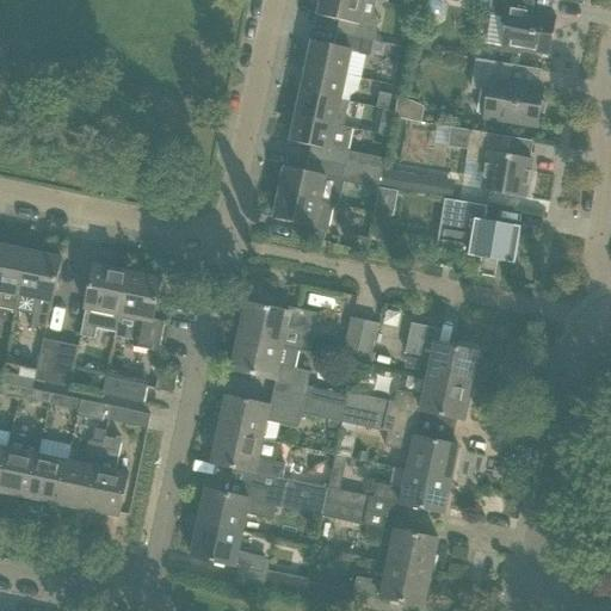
[(321,0),(318,16),(339,20),(337,34),(374,41),(377,26),(372,18),(360,14),(364,0),(321,0)]
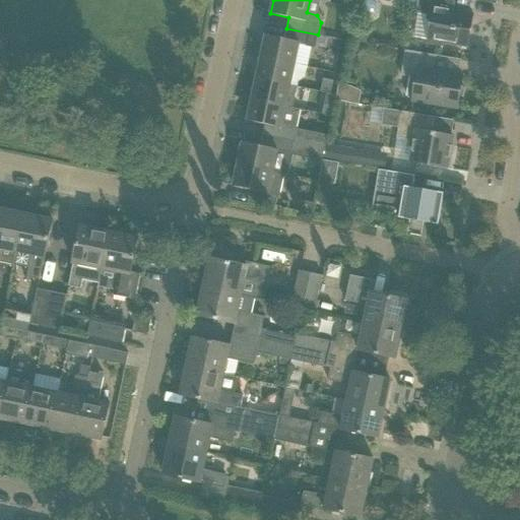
[(417,0),(415,13),(417,14),(432,16),(428,41),(427,43),(441,46),(441,50),(442,50),(443,43),(467,47),(473,14),(447,10),(449,0),(417,0)]
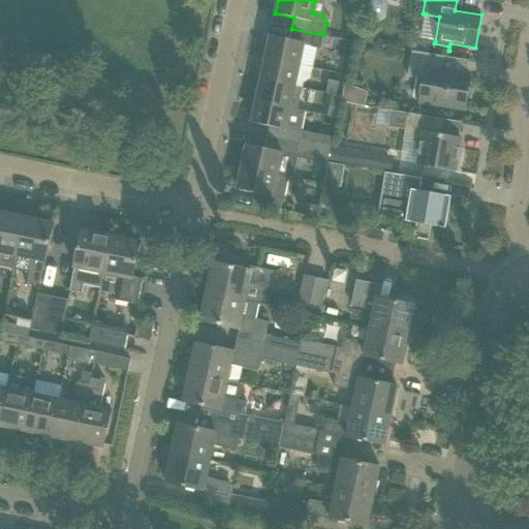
[(359,31),(358,37),(362,42),(369,42),(373,37),(371,30),(365,28),(359,31)]
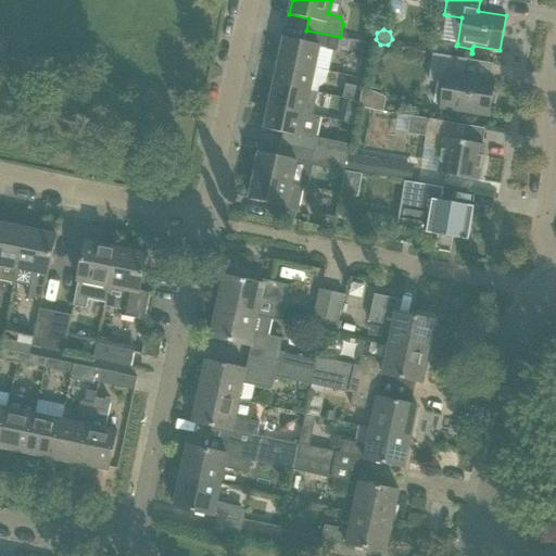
[(337,51),(340,37),(306,30),(304,41),(285,37),(279,61),(315,68),(319,48),(337,51)]
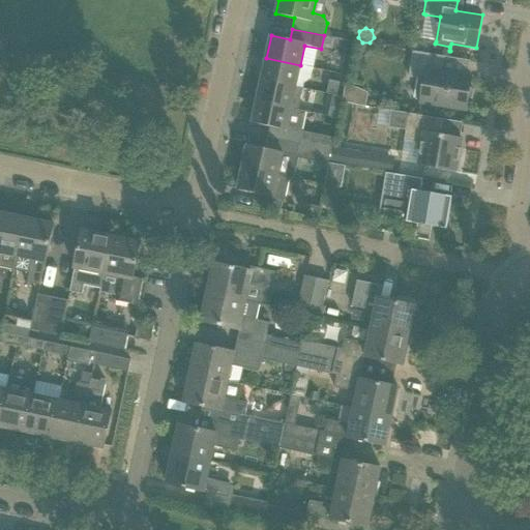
[(419,101),(419,102),(466,111),(468,100),(472,98),(474,90),(470,87),(472,77),(443,72),(445,57),(413,52),(409,77),(418,79),(414,98),(419,101)]
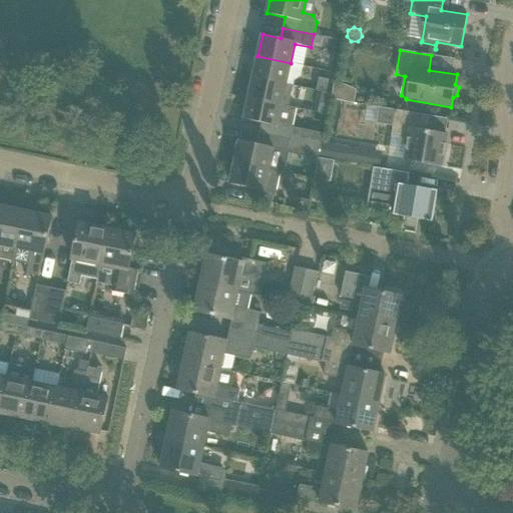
[(258,56),(253,77),(293,85),(294,80),(301,76),(303,66),(290,64),(291,63),(258,56)]
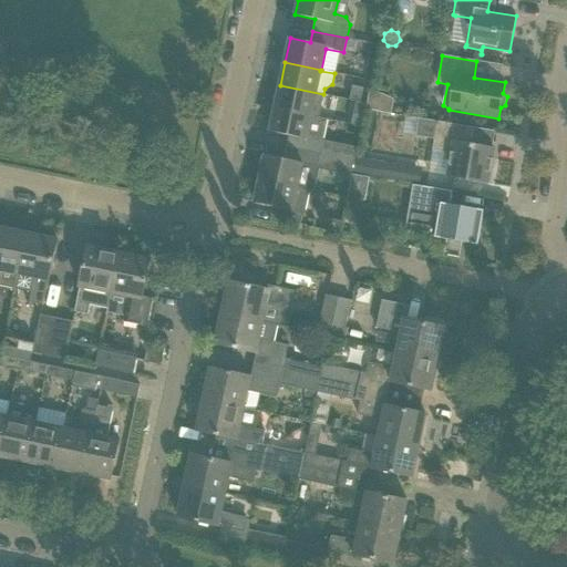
[(280,85),(275,107),(319,117),(323,94),(280,85)]
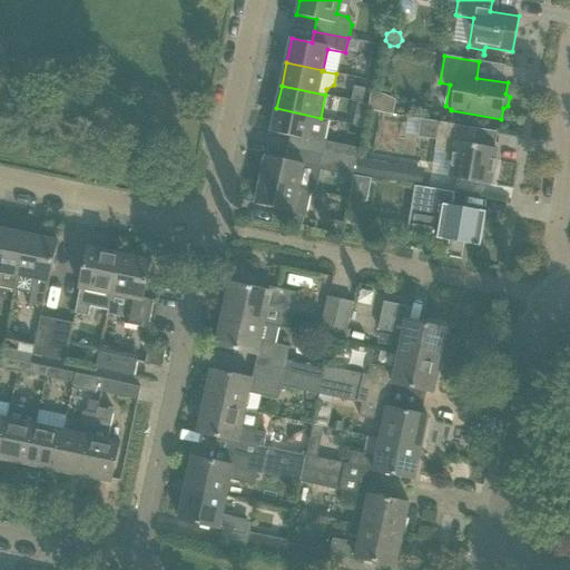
[(362,102),(365,88),(354,86),(351,100),(357,101),(362,102)]
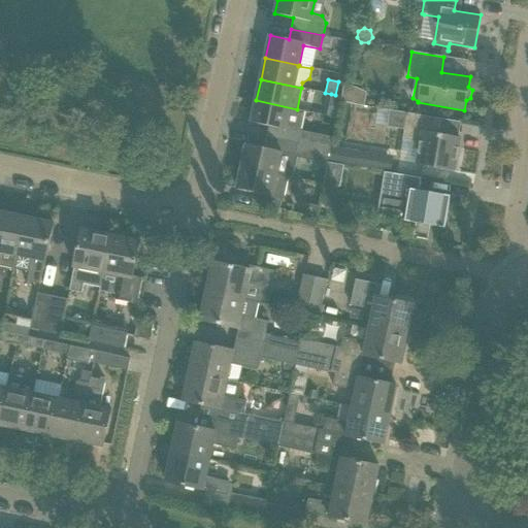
[(356,88),(343,86),(340,102),(364,106),(366,93),(356,88)]
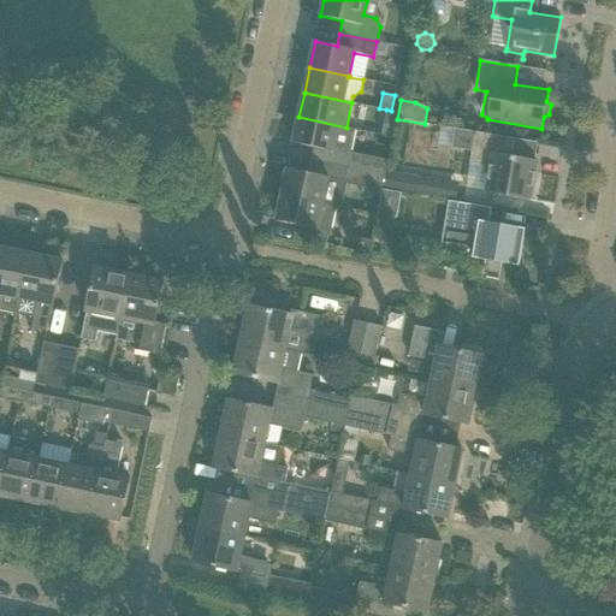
[(386,110),(381,135),(392,137),(398,113),(391,111),(386,110)]
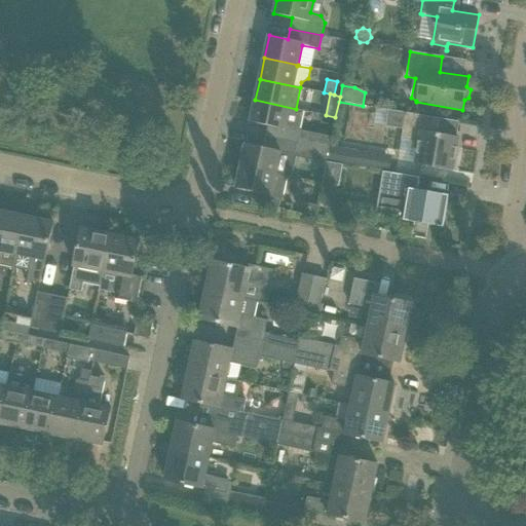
[(255,100),(251,122),(268,126),(265,136),(329,149),(331,137),(300,130),(304,111),(296,109),(255,100)]
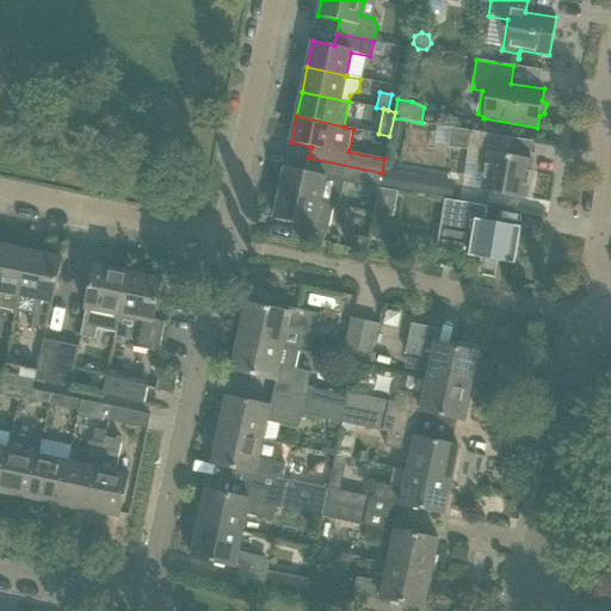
[(525,198),(530,171),(529,171),(529,172),(525,172),(528,159),(510,155),(512,137),(450,128),(448,146),(468,149),(466,161),(480,164),(477,172),(485,173),(481,191),(525,198)]
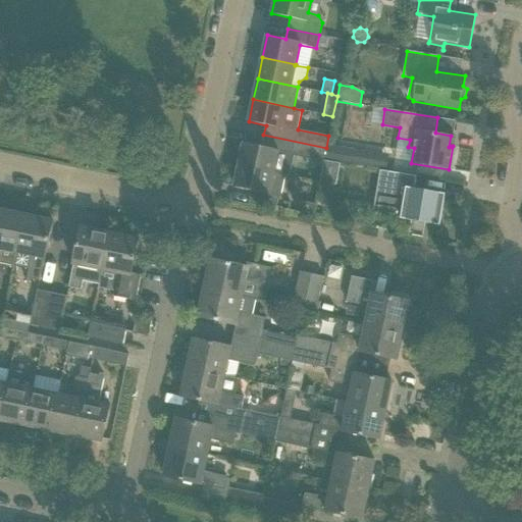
[(244,143),(239,165),(273,172),(285,174),(289,175),(293,156),(323,162),(326,148),(263,135),(261,147),(244,143)]
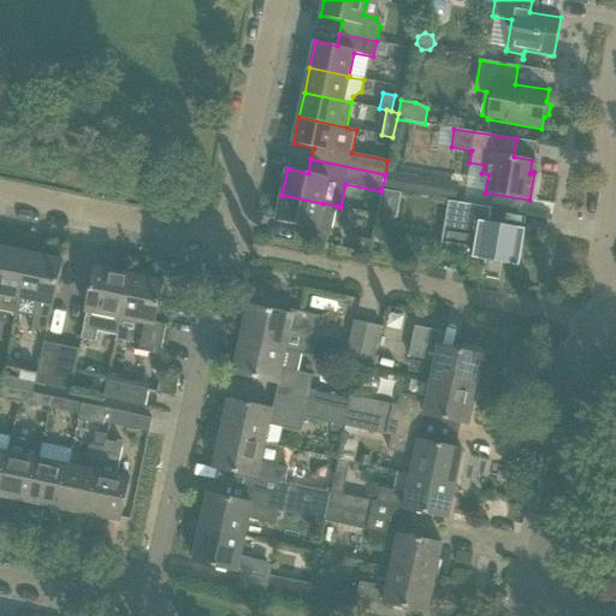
[(427,178),(424,196),(439,199),(443,181),(427,178)]
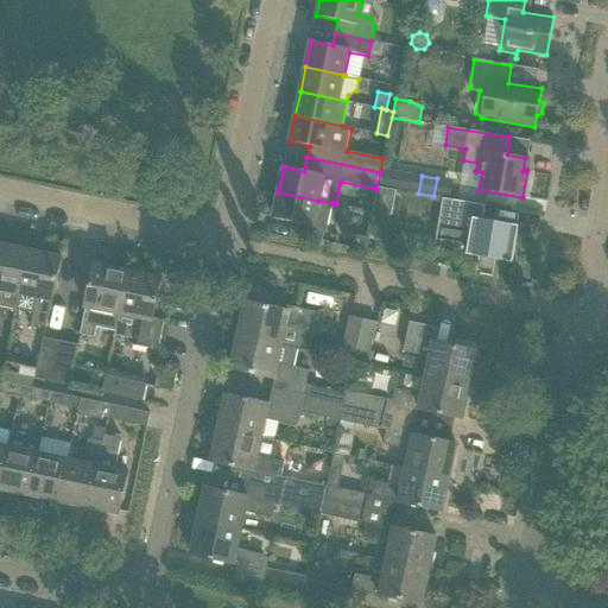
[(392,215),(396,191),(378,188),(372,213),(392,215)]
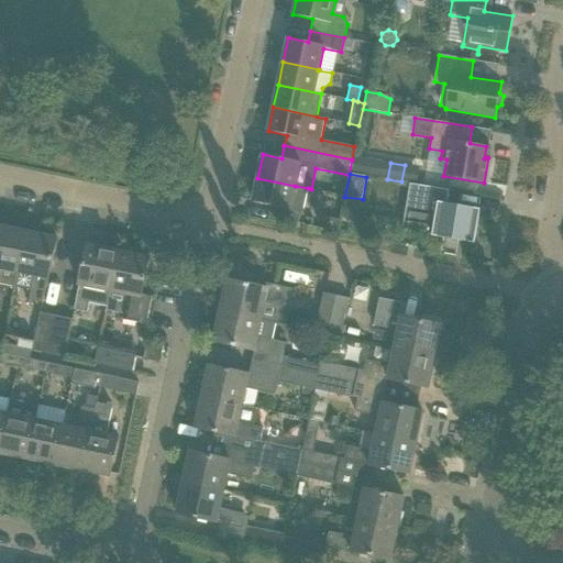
[(295,187),(295,186),(257,178),(253,201),(271,206),(268,217),(298,223),(300,216),(301,217),(308,189),(295,187)]
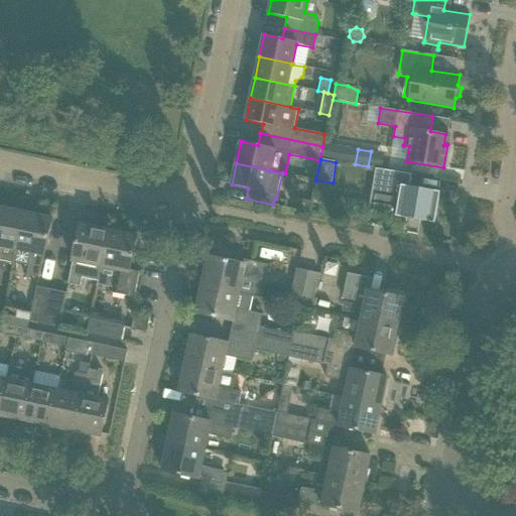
[(372,191),(386,194),(399,196),(396,216),(406,218),(404,230),(408,231),(407,233),(417,235),(418,234),(414,233),(416,220),(434,223),(439,191),(409,186),(411,174),(390,170),(376,168),(372,191)]
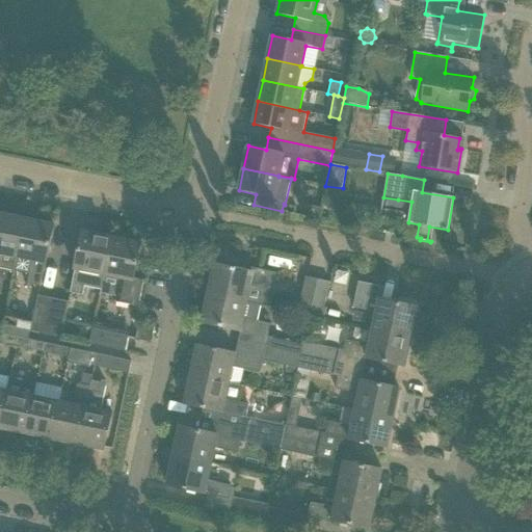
[(310,206),(308,216),(318,219),(320,208),(310,206)]
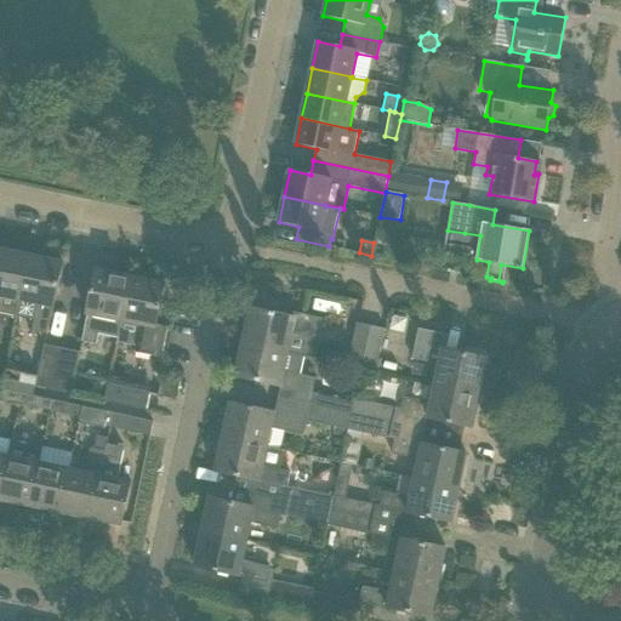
[(0,313),(16,317),(27,257),(0,251),(0,313)]
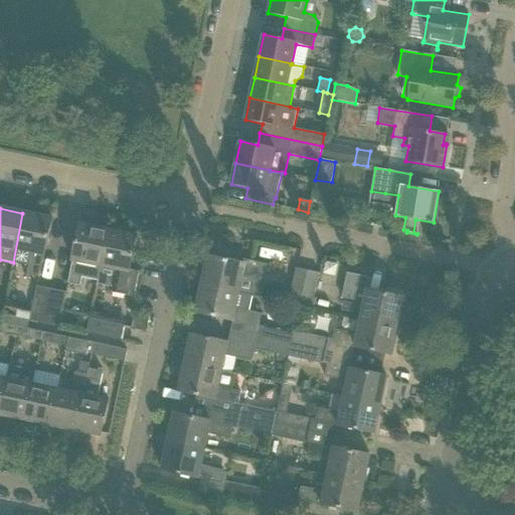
[(22,213),(13,263),(29,266),(27,275),(39,278),(47,237),(51,217),(50,217),(50,219),(24,213),(24,212),(23,211),(22,213)]
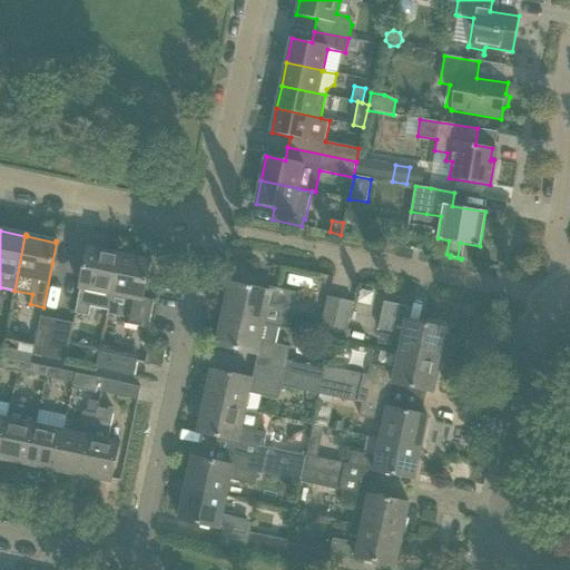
[(108,310),(119,253),(89,247),(75,314),(88,316),(90,306),(108,310)]
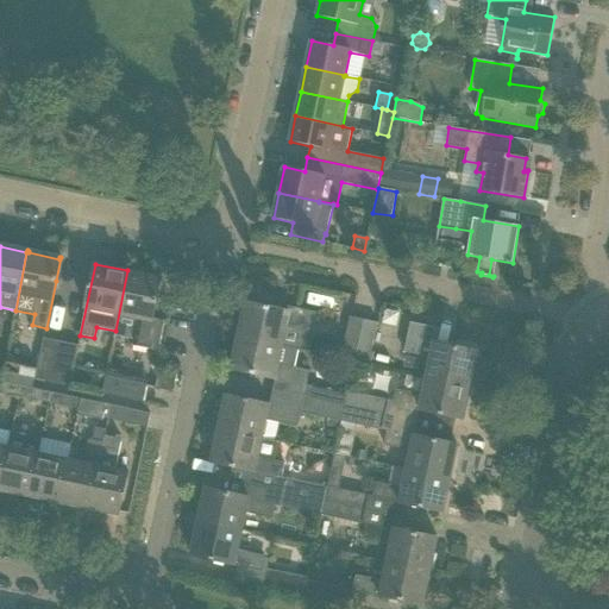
[(162,277),(127,270),(115,331),(115,332),(115,337),(133,339),(131,345),(158,351),(165,320),(154,318),(162,277)]
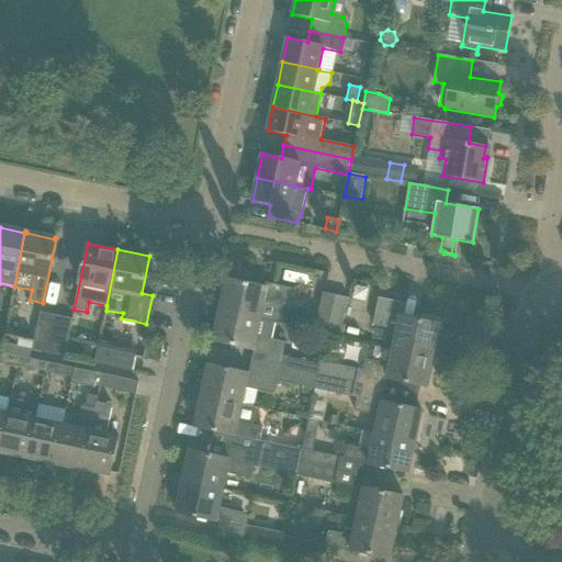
[(228,281),(222,310),(260,318),(263,303),(289,308),(293,289),(274,284),(266,282),(265,288),(226,279),(226,280),(228,281)]
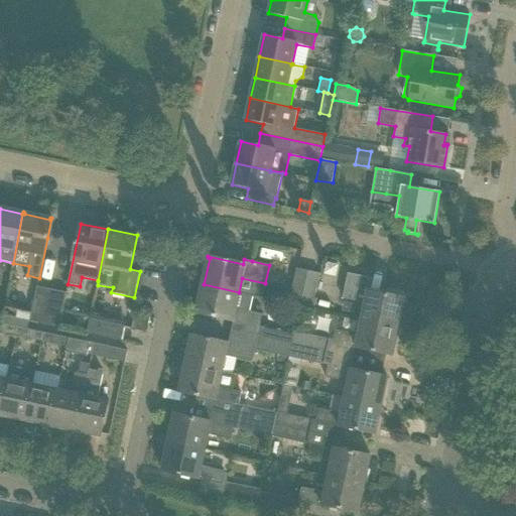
[(289,303),(299,305),(307,271),(296,269),(289,303)]
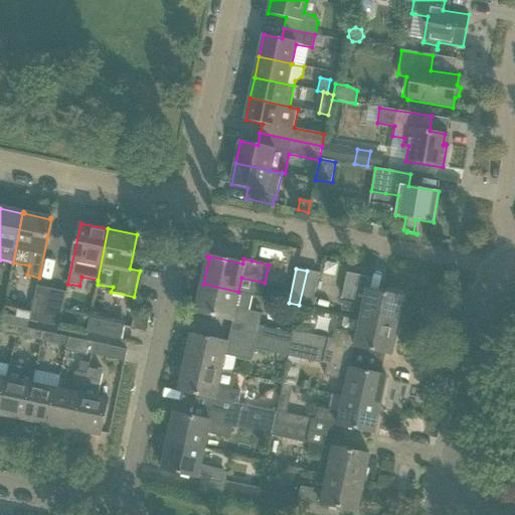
[(299,305),(312,308),(319,273),(307,271),(299,305)]
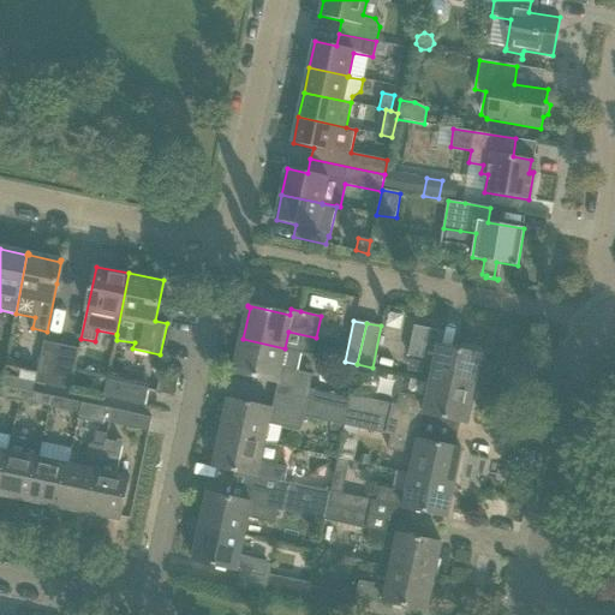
[(415,326),(411,341),(407,358),(435,364),(431,380),(475,389),(473,388),(479,357),(482,357),(482,356),(440,347),(443,333),(415,326)]
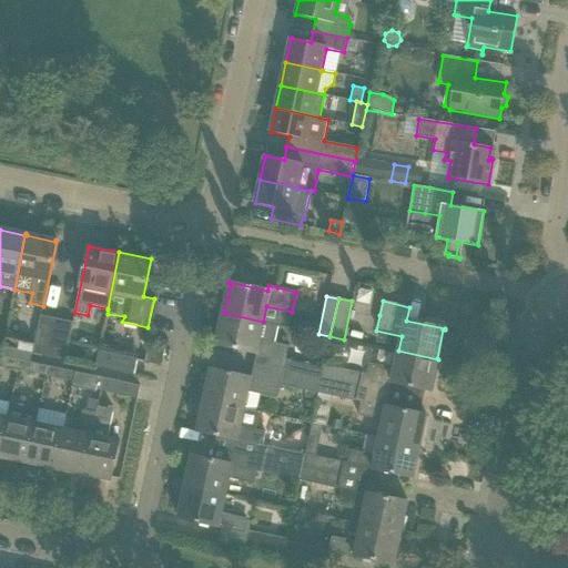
[(215,343),(215,344),(237,350),(281,358),(287,359),(290,347),(283,345),(275,344),(279,325),(263,322),(224,313),(222,313),(222,314),(224,314),(217,344),(215,343)]
